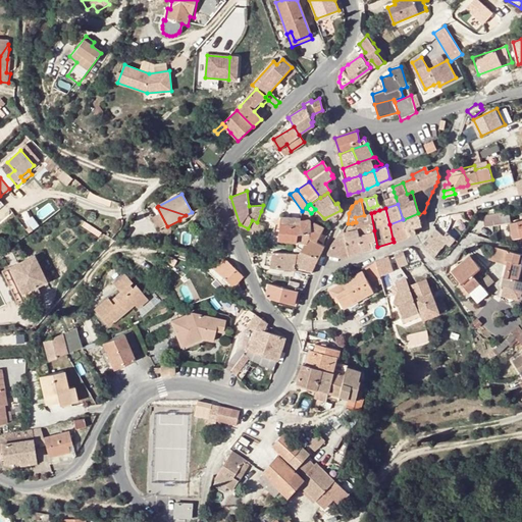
[(508,211),(482,215),(483,222),(483,225),(509,221),(508,211)]
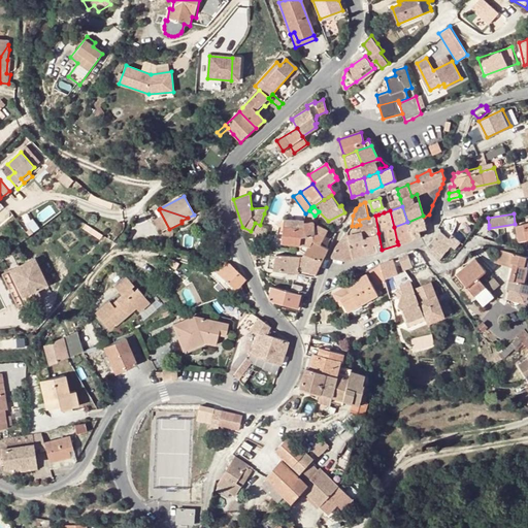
[(419,230),(425,227),(425,224),(430,223),(429,215),(424,217),(423,216),(408,222),(414,238),(420,236),(419,230)]
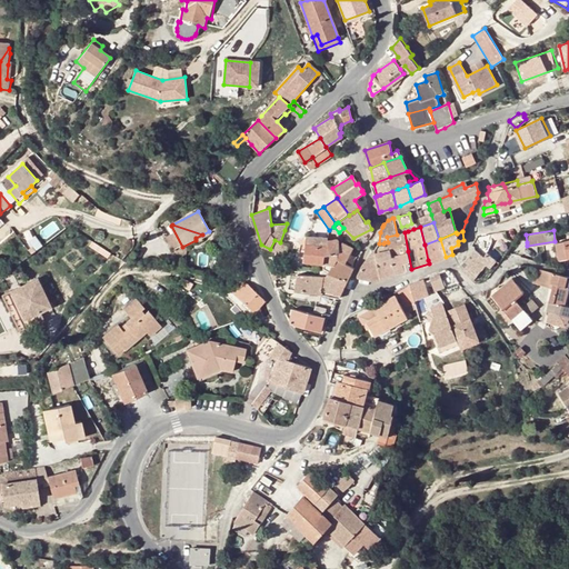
[(383,243),(379,243),(373,249),(377,259),(391,256),(408,251),(405,232),(397,235),(387,237),(388,242),(385,242),(383,243)]
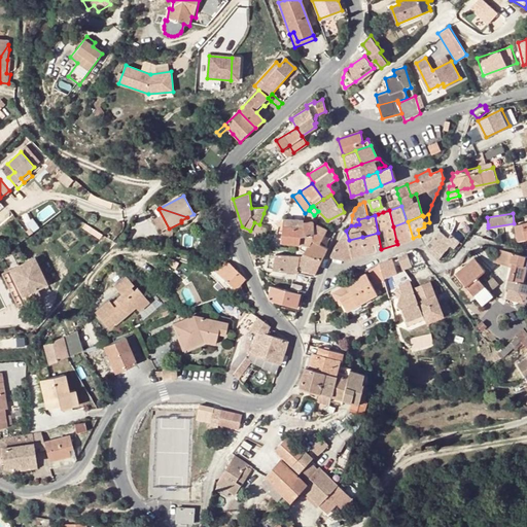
[(284,218),(283,227),(282,239),(282,241),(300,243),(302,236),(313,234),(313,233),(311,221),(304,223),(299,222),(299,219),(284,218)]
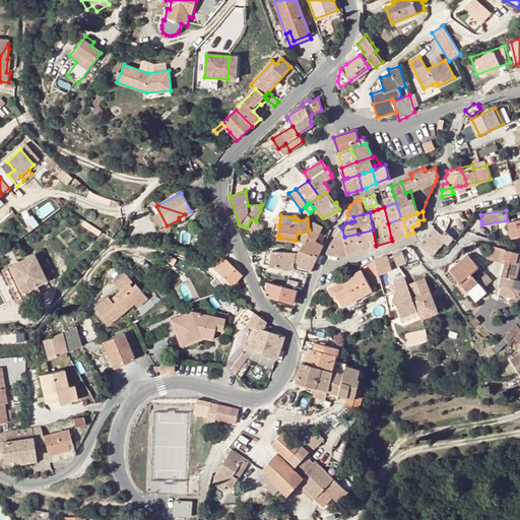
[(407,235),(402,218),(401,218),(388,223),(391,238),(392,241),(405,236),(407,235)]
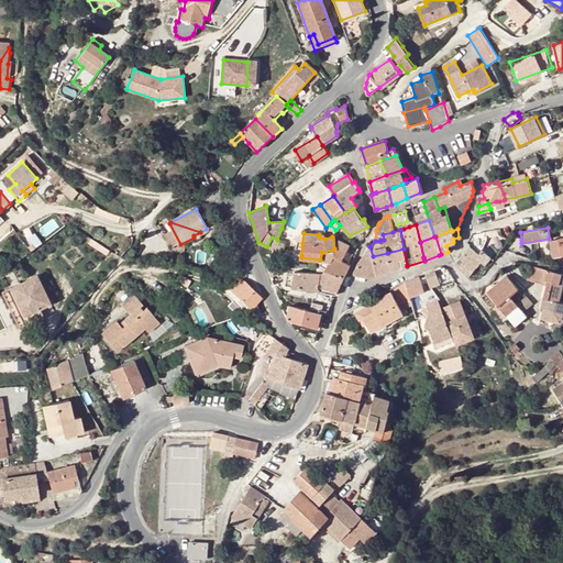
[(267,246),(274,250),(277,240),(272,238),(267,246)]
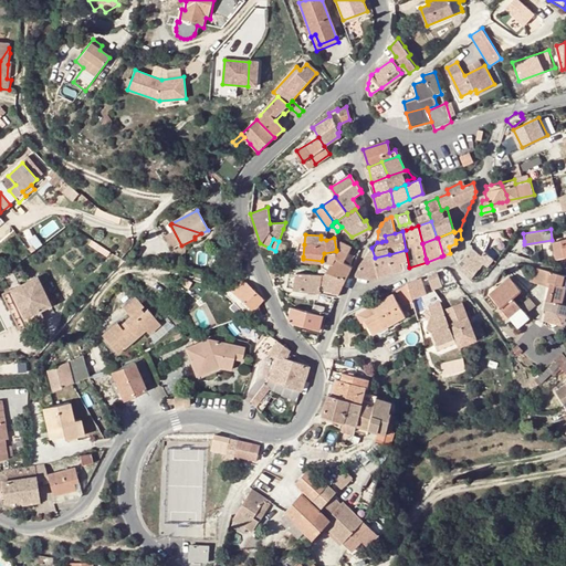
[(334,258),(342,262),(350,245),(341,240),(336,250),(336,251),(324,253),(322,261),(321,265),(326,271),(334,258)]
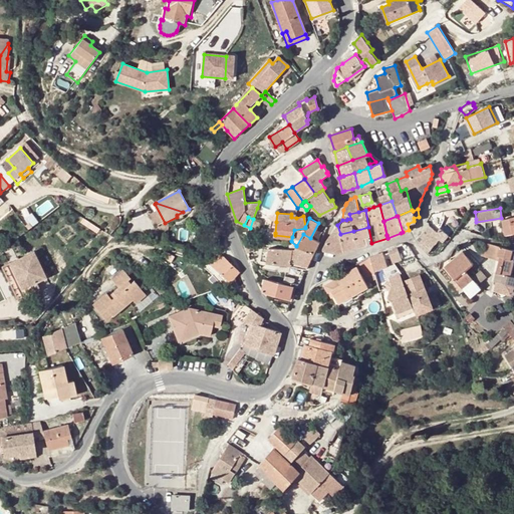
[(261,221),(253,219),(250,228),(257,230),(261,221)]
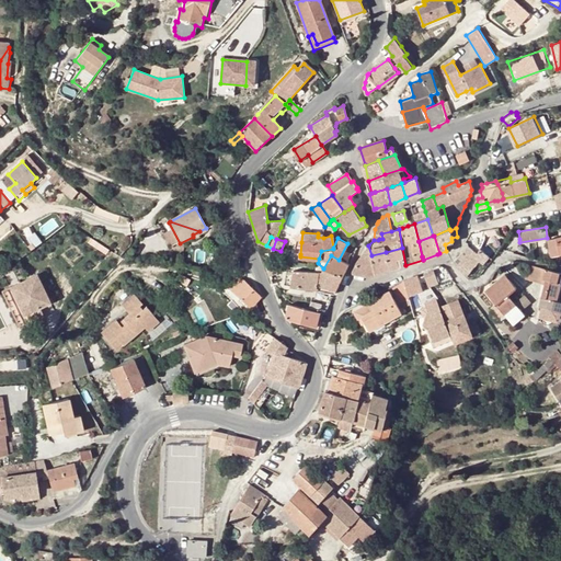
[(370,275),(375,273),(371,255),(368,245),(368,247),(356,263),(353,271),(354,273),(359,274),(367,275),(370,275)]
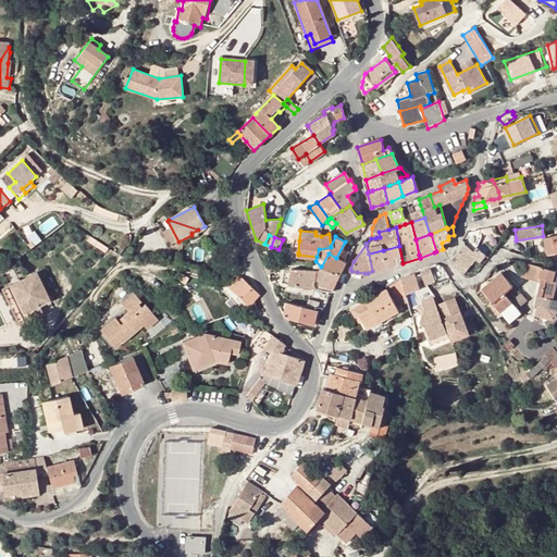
[(387,267),(403,263),(399,246),(383,250),(387,267)]
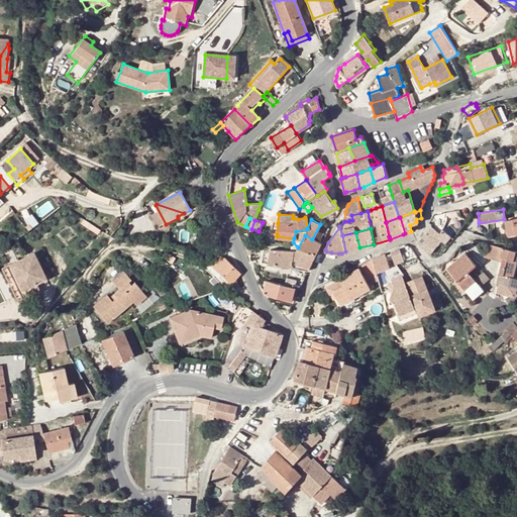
[(427,230),(423,234),(427,239),(434,246),(440,240),(431,231),(430,233),(427,230)]
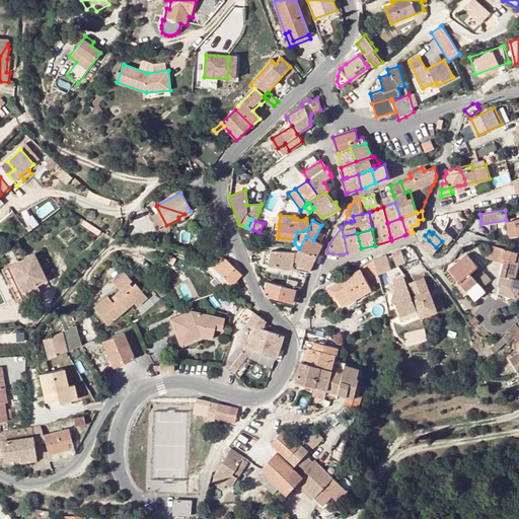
[(361,248),(357,233),(344,236),(347,252),(360,248),(361,248)]
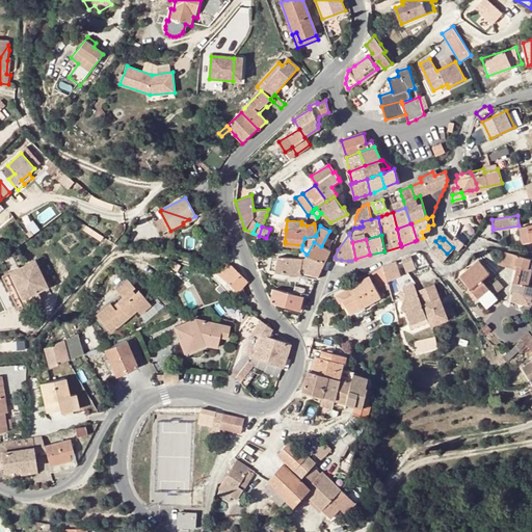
[(427,248),(431,251),(441,261),(447,254),(440,246),(435,241),(427,248)]
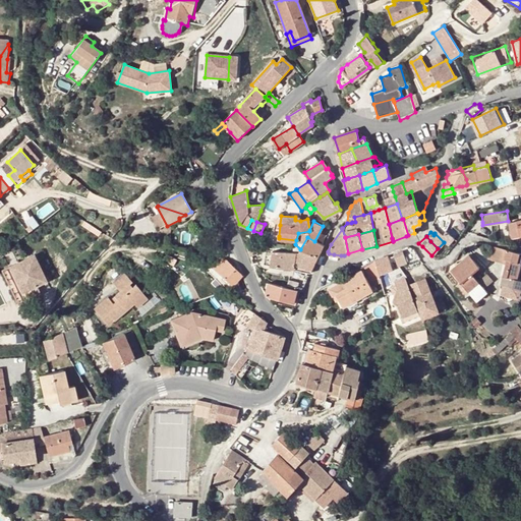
[(294,270),(309,274),(315,259),(323,245),(314,241),(307,237),(300,249),(298,252),(296,252),(294,269),(294,270)]
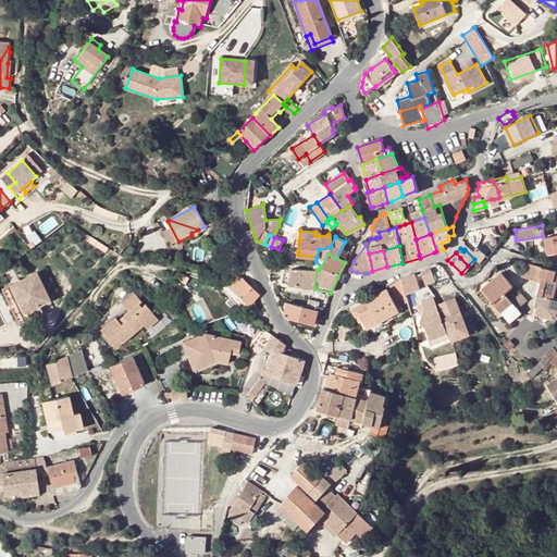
[(112,255),(106,262),(111,267),(118,260),(112,255)]
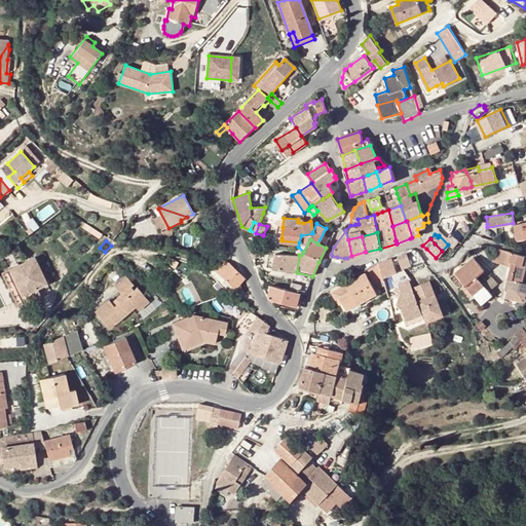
[(490,261),(504,265),(505,260),(503,260),(505,251),(493,248),(490,261)]
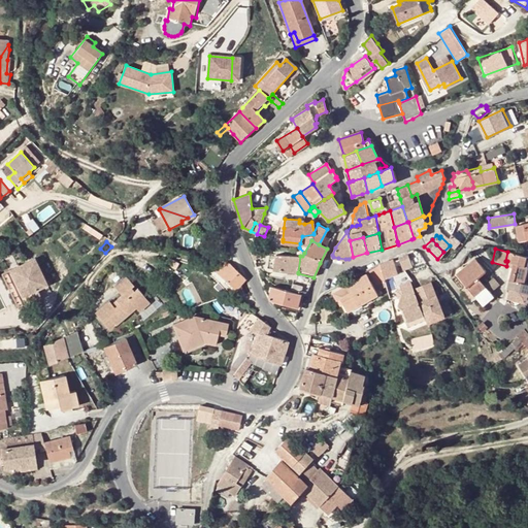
[(260,257),(259,251),(253,253),(251,253),(254,260),(260,257)]
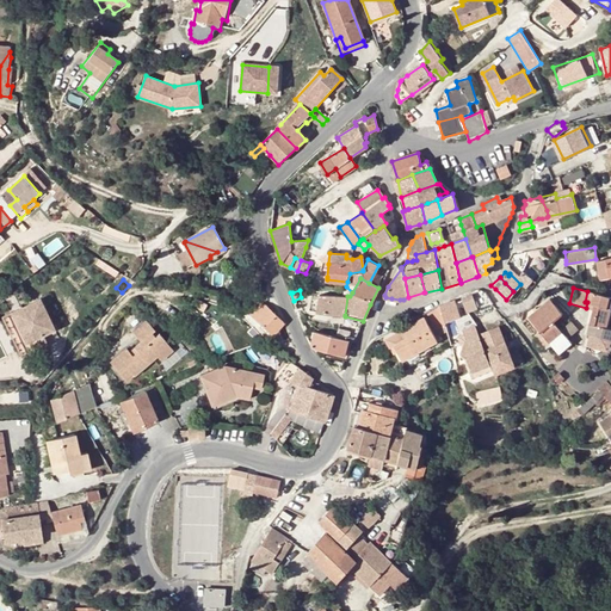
[(604,333),(610,303),(610,296),(587,291),(585,302),(587,302),(586,308),(581,327),(604,333)]
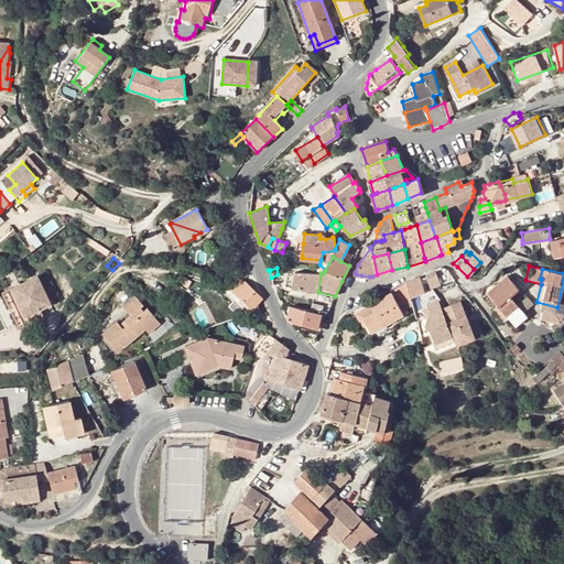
[(425,278),(431,291),(455,283),(447,270),(425,278)]
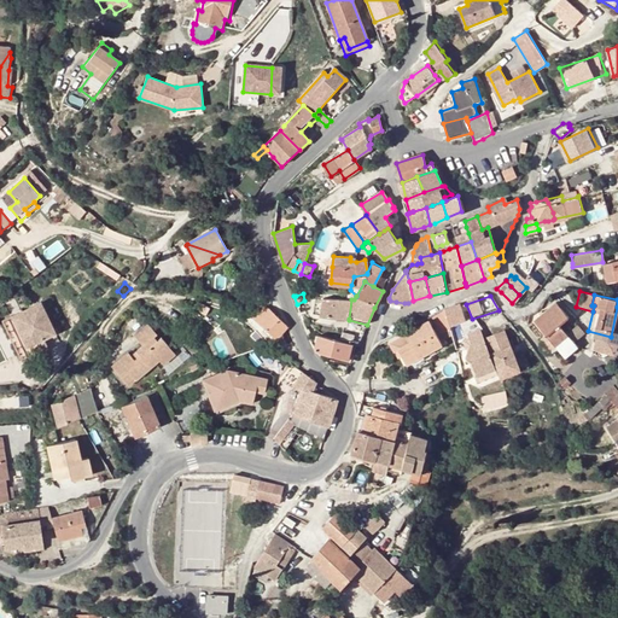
[(319,315),(345,319),(349,319),(351,299),(345,299),(322,298),(316,297),(314,313),(319,315)]
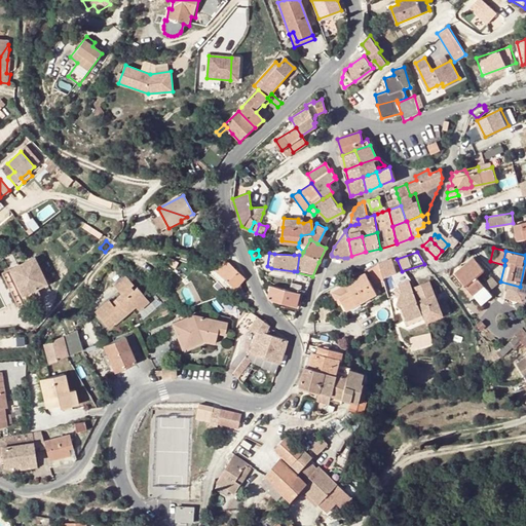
[(33,256),(9,268),(23,294),(46,282),(33,256)]
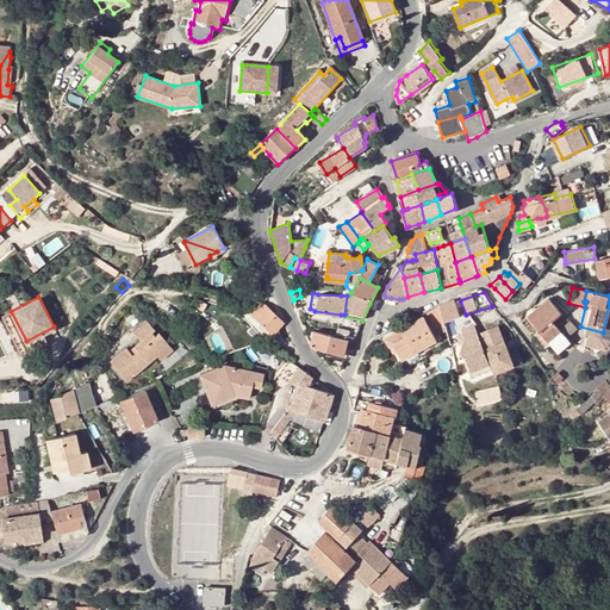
[(548,298),(526,316),(537,330),(551,347),(564,336),(551,319),(559,312),(548,298)]
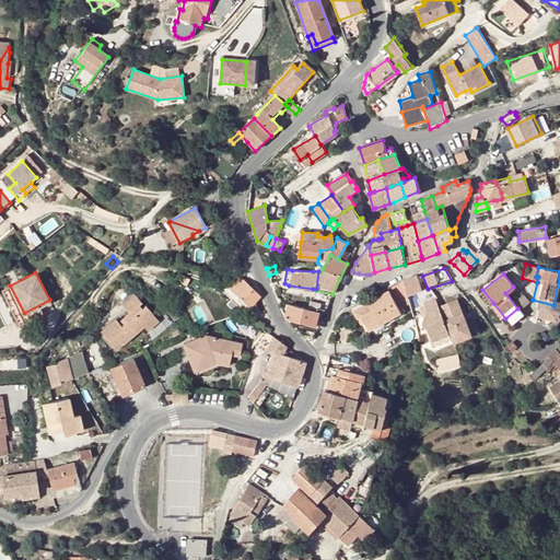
[(416,275),(403,279),(408,295),(421,290),(416,275)]
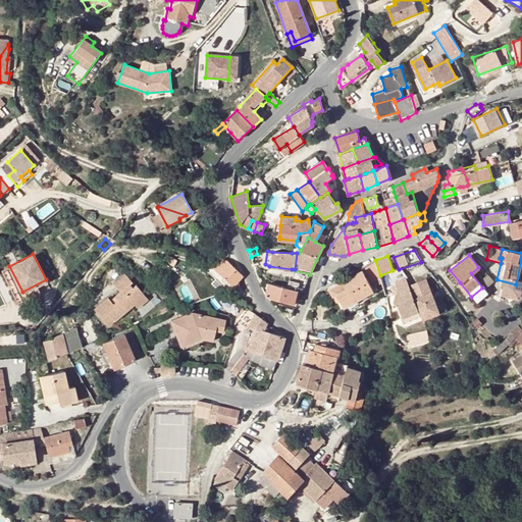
[(167,262),(174,267),(177,261),(170,257),(167,262)]
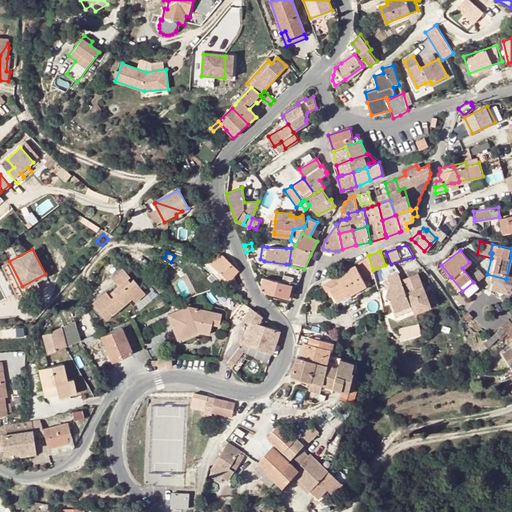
[(215,254),(208,262),(228,282),(238,271),(223,257),(215,254)]
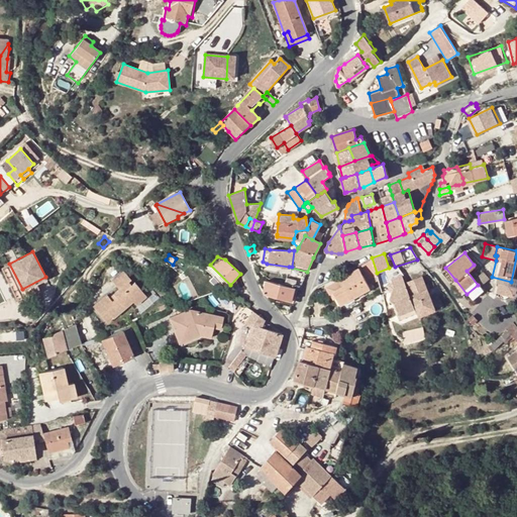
[(377,273),(372,257),(359,265),(363,270),(368,279),(373,277),(377,275),(377,273)]
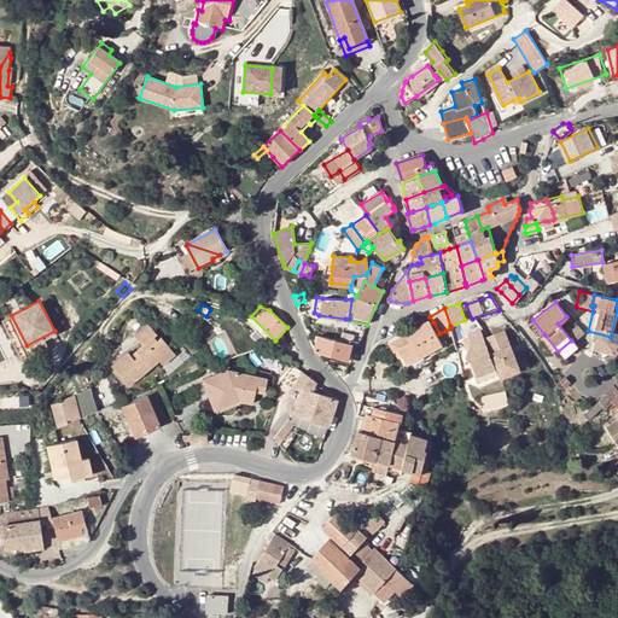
[(437,337),(430,325),(427,321),(389,343),(394,351),(398,350),(402,356),(407,365),(441,344),(437,337)]
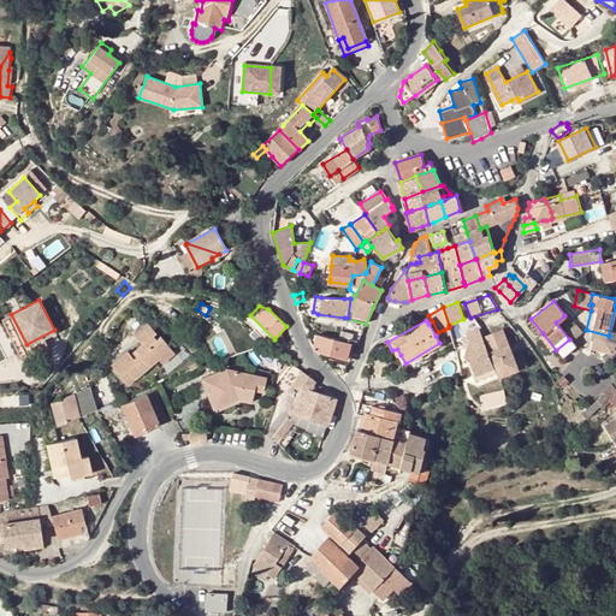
[(136,380),(160,360),(159,359),(171,348),(163,337),(159,341),(155,337),(158,336),(148,325),(135,337),(142,347),(136,353),(138,356),(134,360),(128,353),(112,366),(126,384),(134,377),(136,380)]
